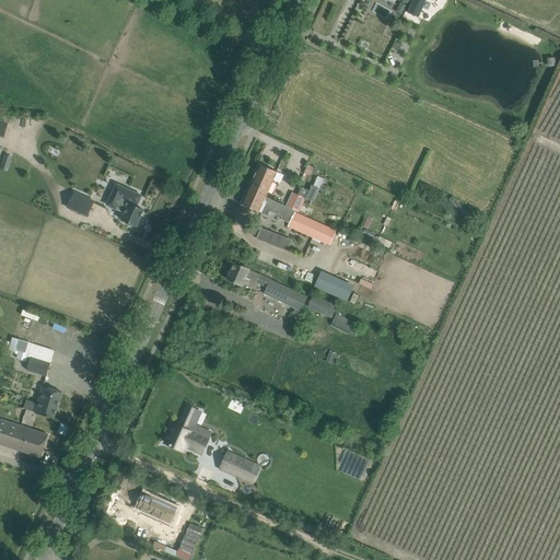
[(413,0),(408,13),(418,18),(426,0),(413,0)]
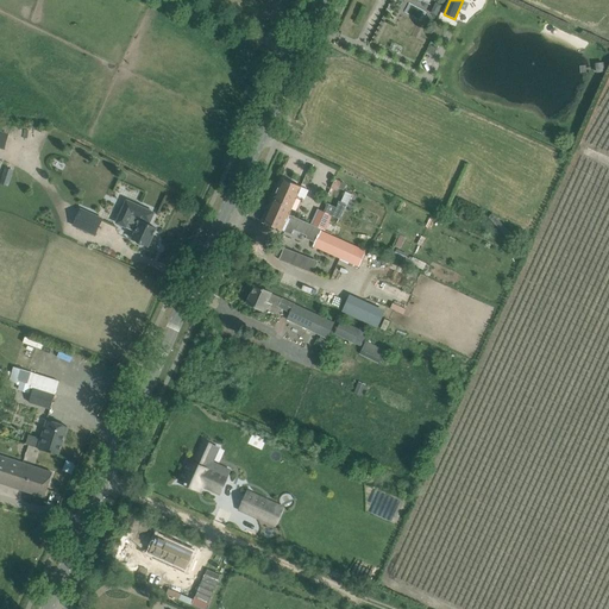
[(431,45),(427,51),(434,55),(438,49),(431,45)]
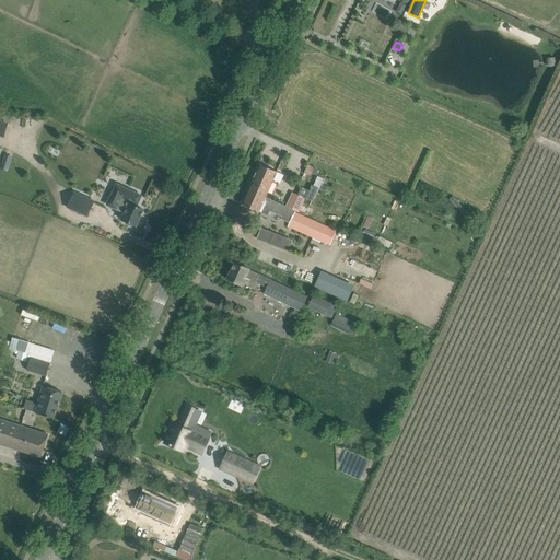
[(4,154),(0,167),(0,168),(8,172),(12,156),(4,154)]
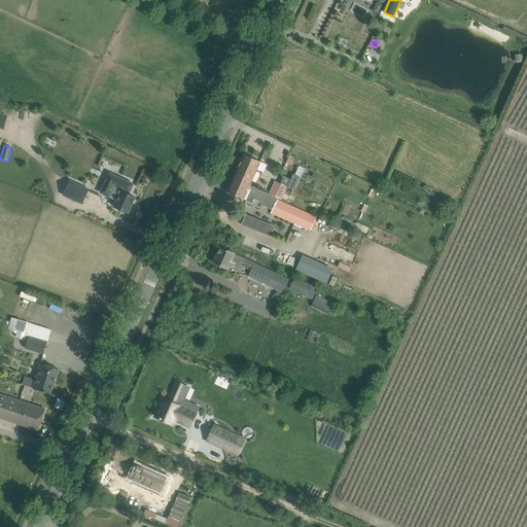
[(264,172),(268,165),(245,154),(237,173),(243,176),(241,181),(250,185),(257,169),(264,172)]
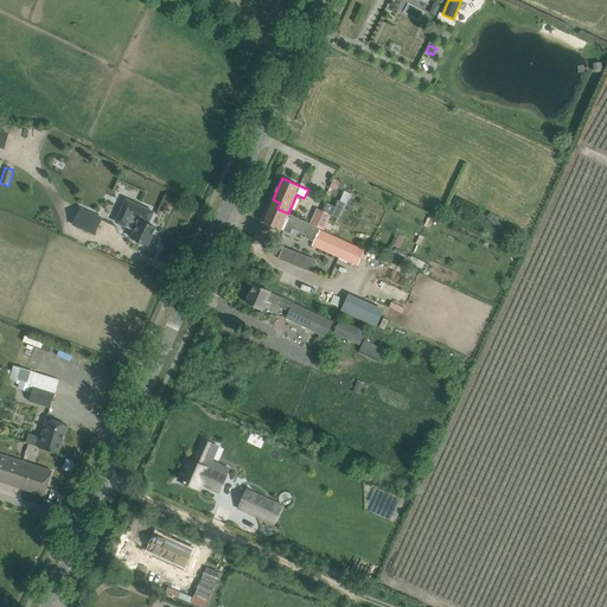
[(334,178),(330,187),(336,191),(337,187),(343,190),(345,184),(340,181),(334,178)]
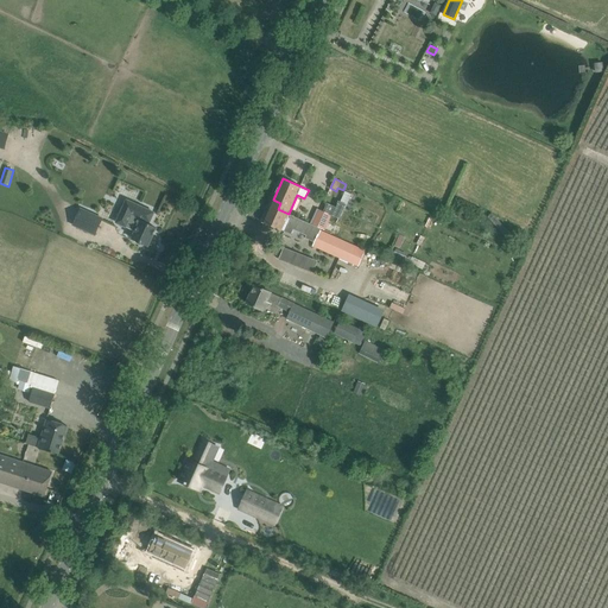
[(132,239),(149,246),(157,228),(149,225),(154,213),(126,200),(116,222),(135,232),(132,239)]
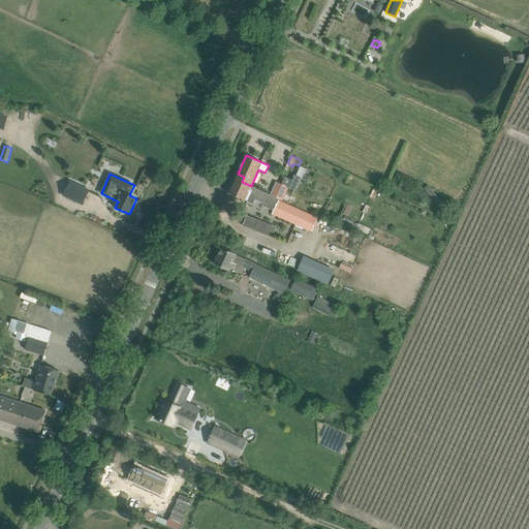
[(251,186),(242,182),(244,177),(238,174),(228,193),(253,205),(255,199),(267,205),(266,207),(274,211),(273,214),(312,230),(317,219),(278,201),(279,199),(271,195),(251,186)]
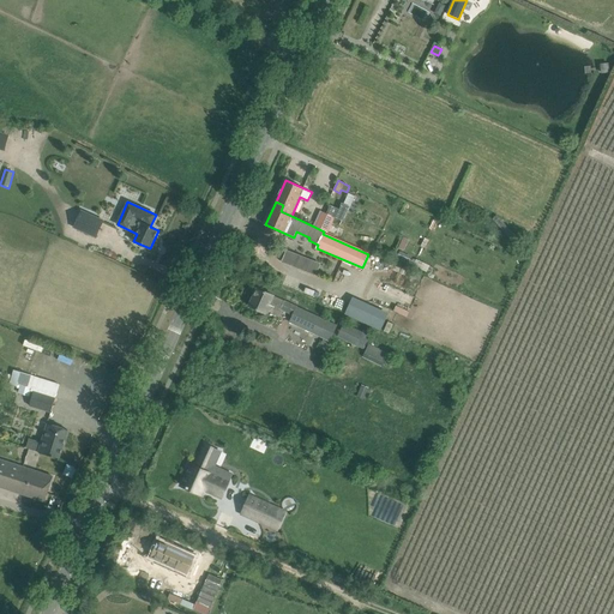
[(314,227),(324,232),(336,236),(342,221),(344,222),(350,206),(341,203),(338,210),(335,209),(332,216),(321,211),(314,227)]
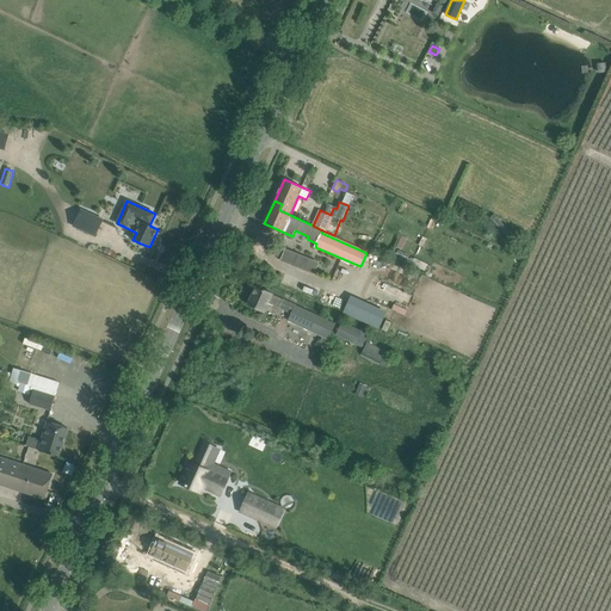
[(81,210),(74,226),(96,236),(103,220),(81,210)]
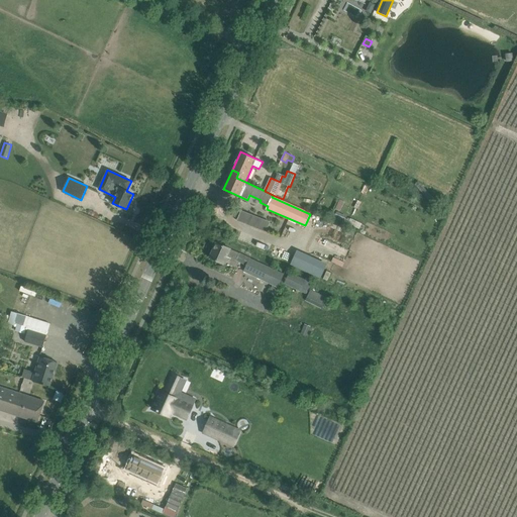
[(257,229),(262,219),(244,212),(240,222),(257,229)]
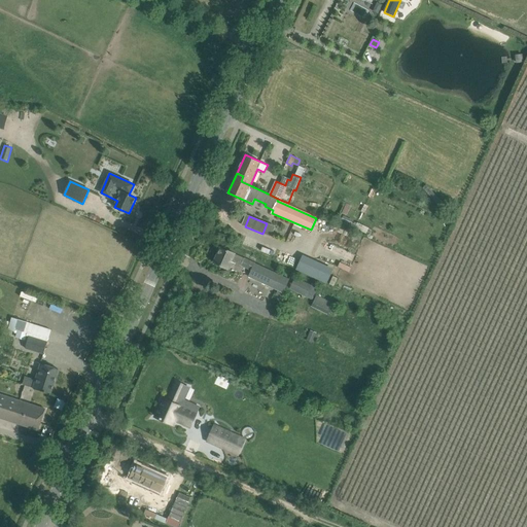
[(343,218),(340,224),(350,229),(352,222),(350,221),(343,218)]
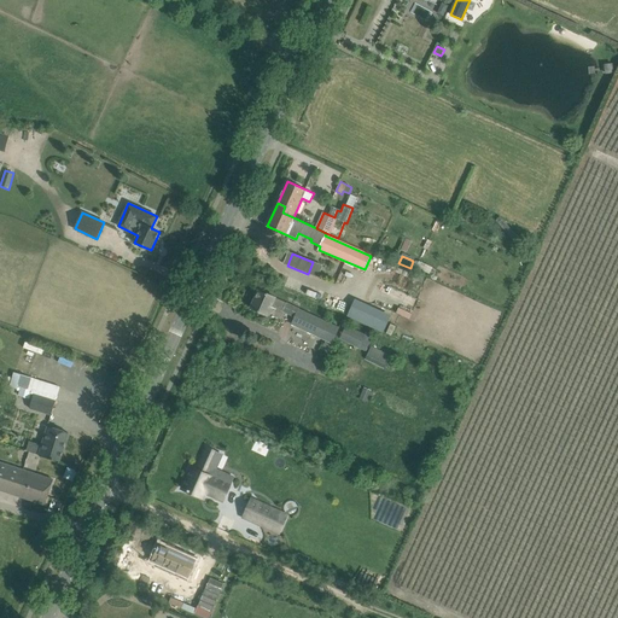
[(275,297),(270,295),(258,290),(251,308),(267,315),(272,307),(284,313),(284,312),(296,316),(292,325),(333,343),(340,328),(299,309),(299,307),(287,302),(287,303),(275,298),(275,297)]
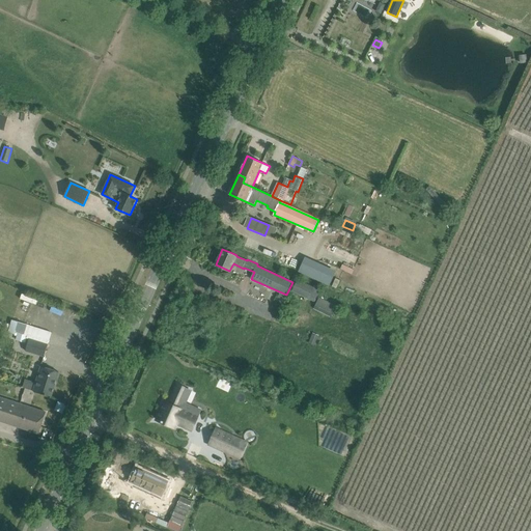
[(325,283),(326,281),(329,275),(307,263),(303,272),(325,283)]
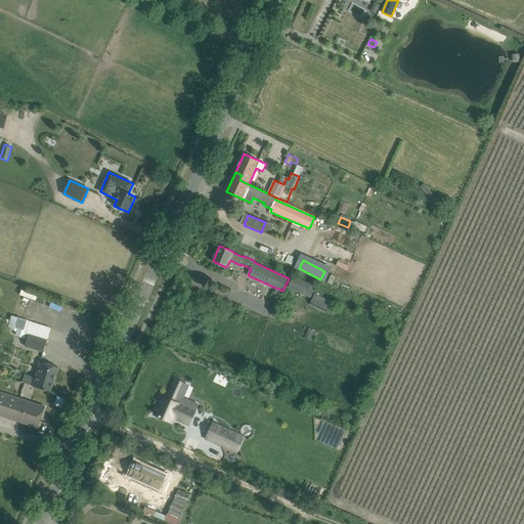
[(310,298),(316,285),(311,281),(310,284),(294,275),(288,287),(310,298)]
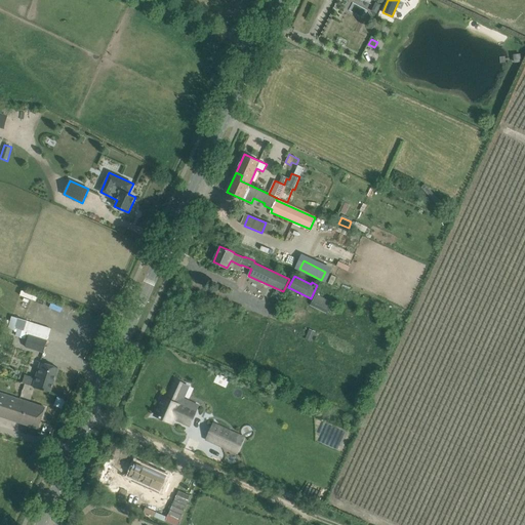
[(23,291),(19,300),(35,306),(38,296),(23,291)]
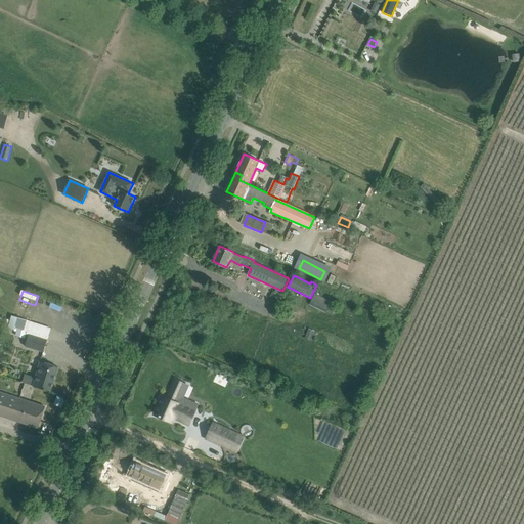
[(314,294),(310,304),(326,312),(332,302),(315,295),(314,294)]
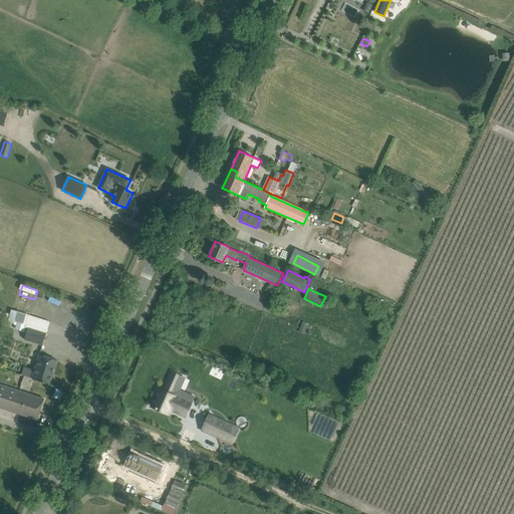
[(18,311),(15,319),(24,322),(26,314),(18,311)]
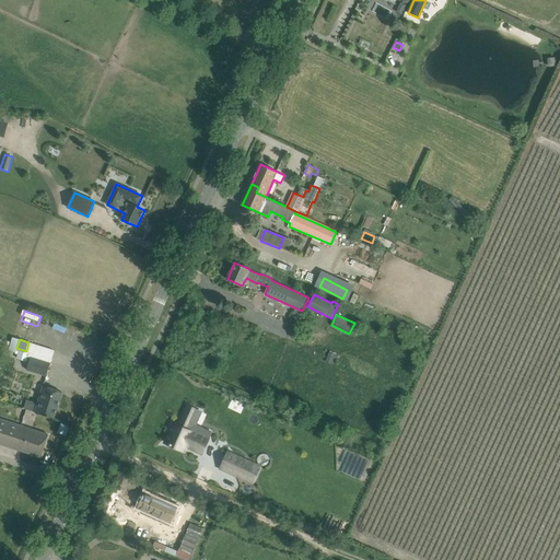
[(329,350),(325,360),(331,363),(336,353),(329,350)]
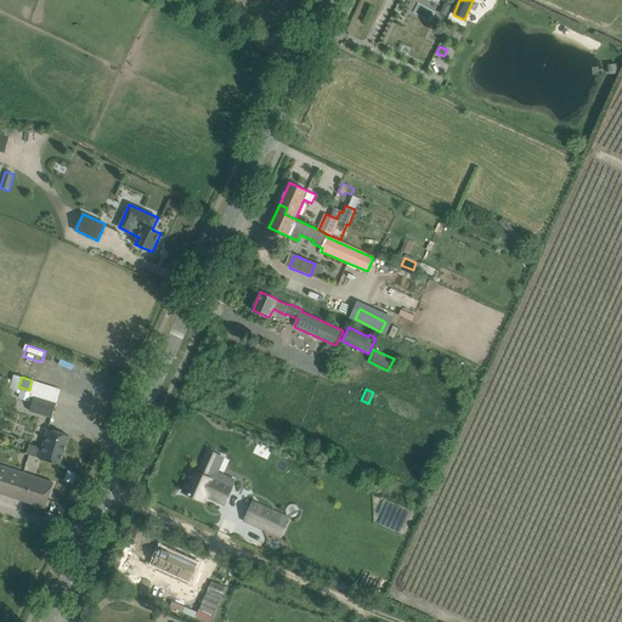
[(21,390),(18,399),(29,402),(33,393),(21,390)]
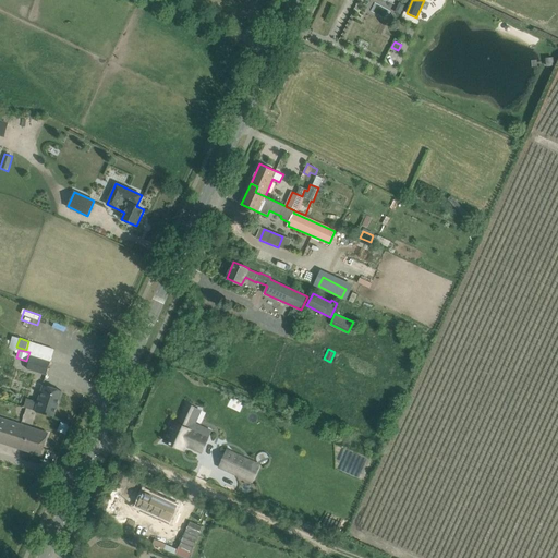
[(50,362),(40,359),(33,356),(28,368),(47,375),(50,362)]
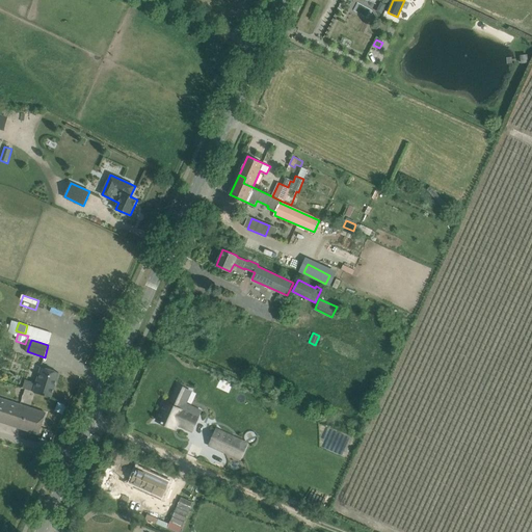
[(59,373),(49,370),(42,368),(36,383),(25,379),(23,389),(34,392),(51,397),(59,373)]
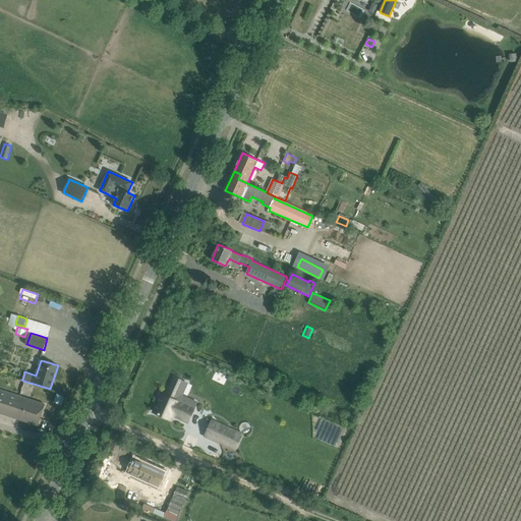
[(163,394),(155,412),(171,419),(173,415),(188,421),(196,403),(177,394),(183,382),(174,378),(166,396),(163,394)]
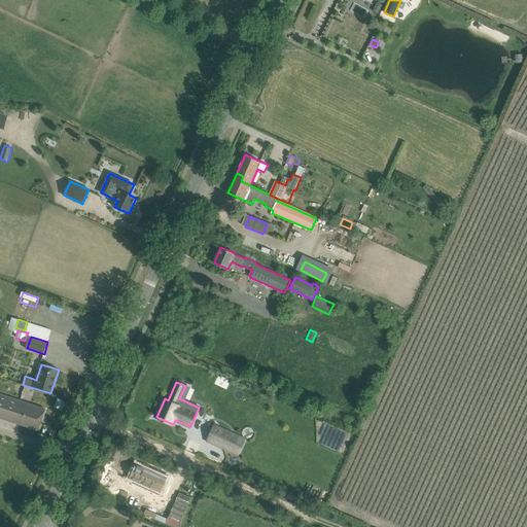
[(252,399),(256,389),(248,386),(244,395),(240,394),(236,402),(246,407),(250,397),(252,399)]
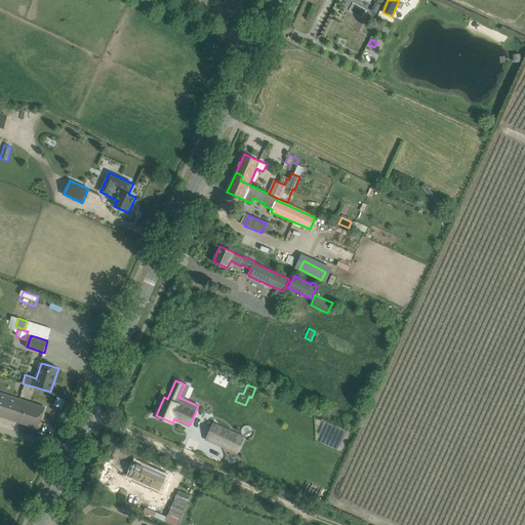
[(0,415),(22,423),(39,429),(45,408),(0,393),(0,415)]
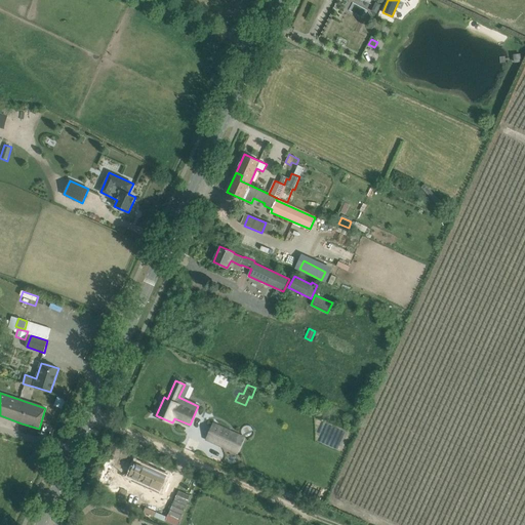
[(226,447),(231,438),(232,434),(213,425),(207,439),(226,447)]
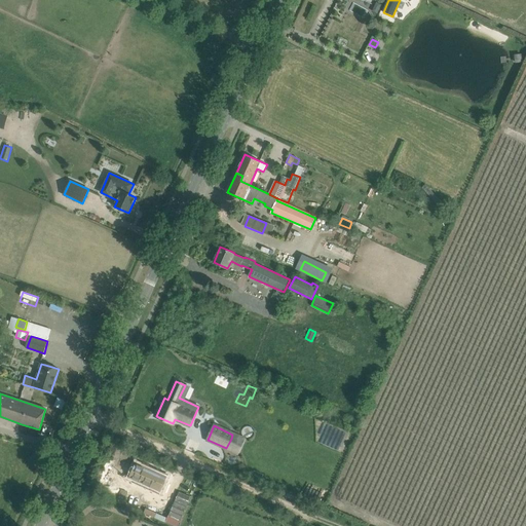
[(137,463),(129,478),(160,491),(166,477),(137,463)]
